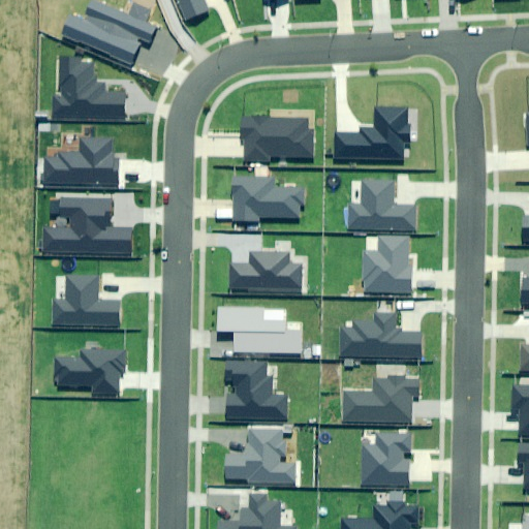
[(178,0),(187,21),(209,11),(204,0),(178,0)]
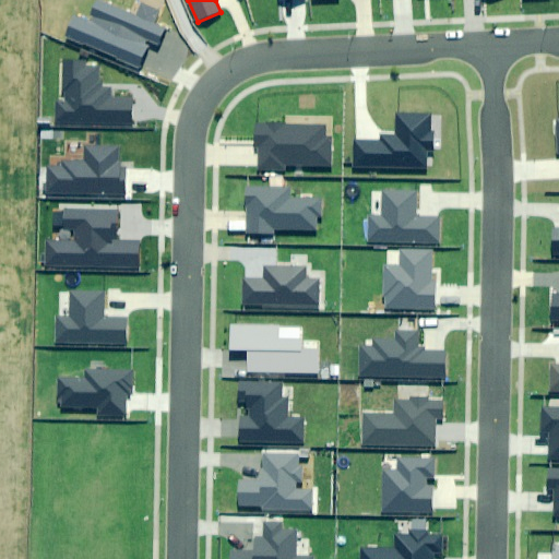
[(76,16),(68,37),(140,69),(151,43),(157,46),(165,28),(152,22),(156,11),(143,6),(138,16),(99,1),(91,22),(76,16)]
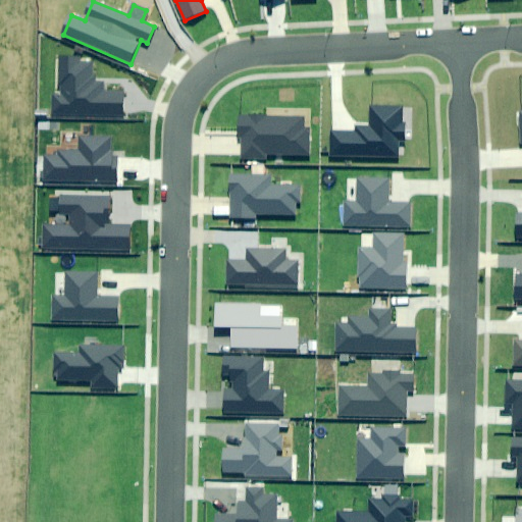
[(55,94),(55,115),(122,115),(123,91),(102,91),(102,83),(93,83),(93,64),(79,63),(79,57),(61,57),(61,94),(55,94)]
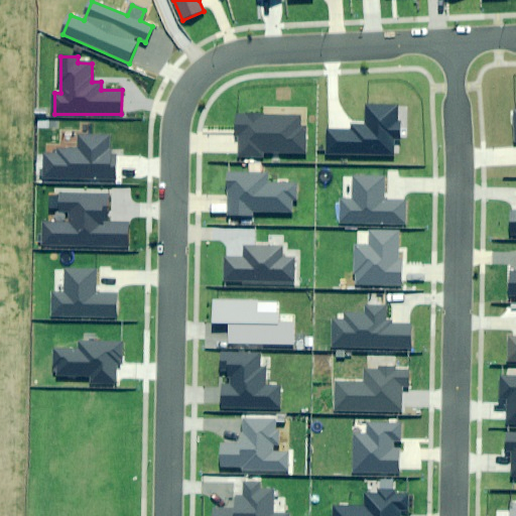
[(328,131),(328,154),(394,155),(394,139),(398,139),(399,120),(398,120),(398,105),(366,105),(366,126),(354,126),(354,132),(328,131)]
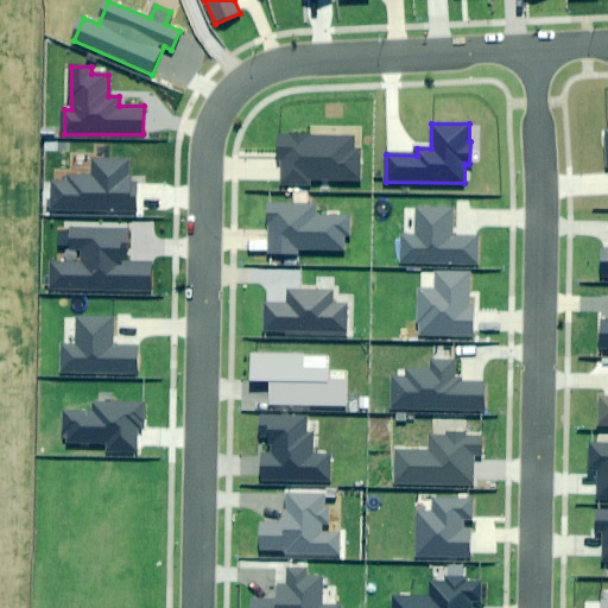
[(352,135),(279,134),(279,157),(283,157),(283,184),(311,184),(311,179),(360,179),(360,149),(352,149),(352,135)]
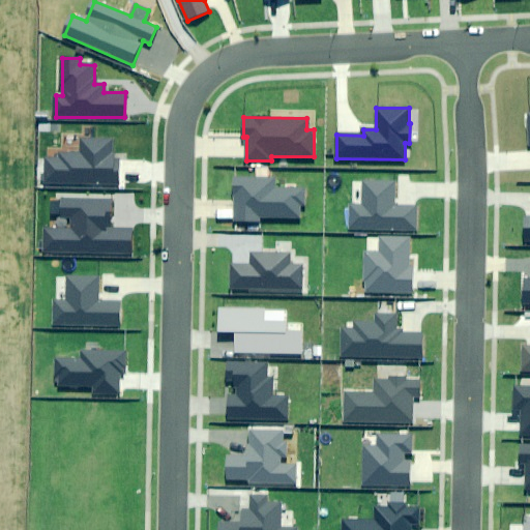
[(45,159),(45,183),(118,184),(118,159),(111,159),(111,140),(82,140),(82,153),(60,153),(60,159),(45,159)]
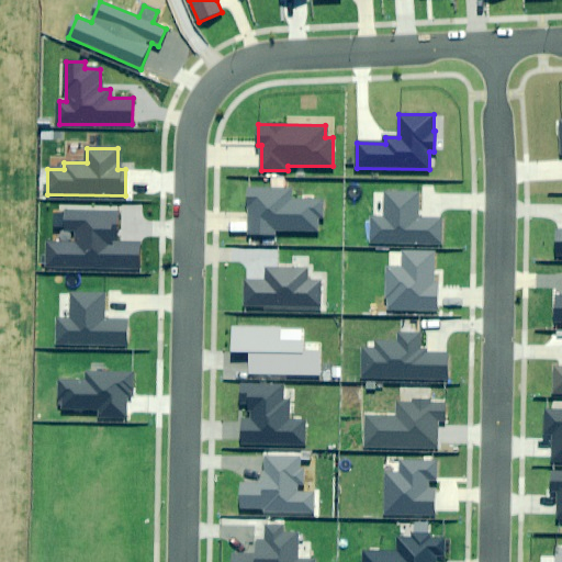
[(291,189),(248,189),(248,234),(276,234),(276,232),(317,232),(317,216),(323,216),(324,200),(291,200),(291,189)]
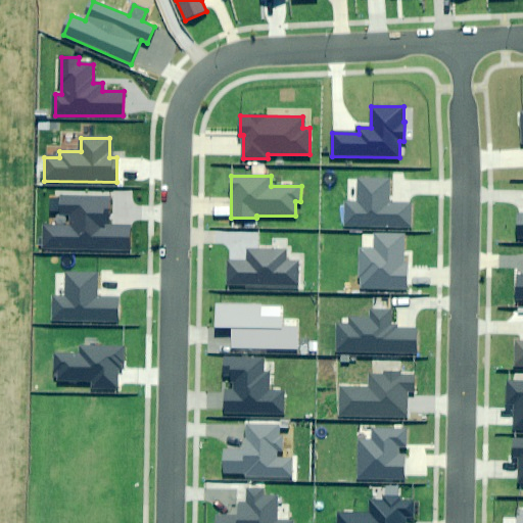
[(345,202),(345,226),(410,227),(410,203),(389,202),(389,180),(360,179),(359,203),(345,202)]
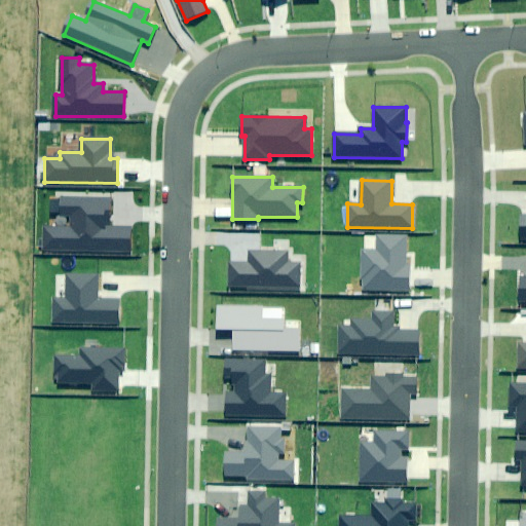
[(110,196),(61,196),(61,215),(71,215),(71,227),(44,227),(43,252),(130,253),(130,227),(110,227),(110,196)]
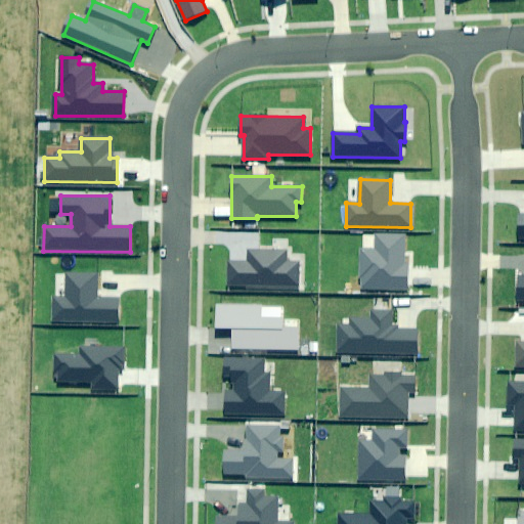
[(361,250),(361,291),(407,291),(407,258),(402,258),(402,235),(377,234),(377,250),(361,250)]
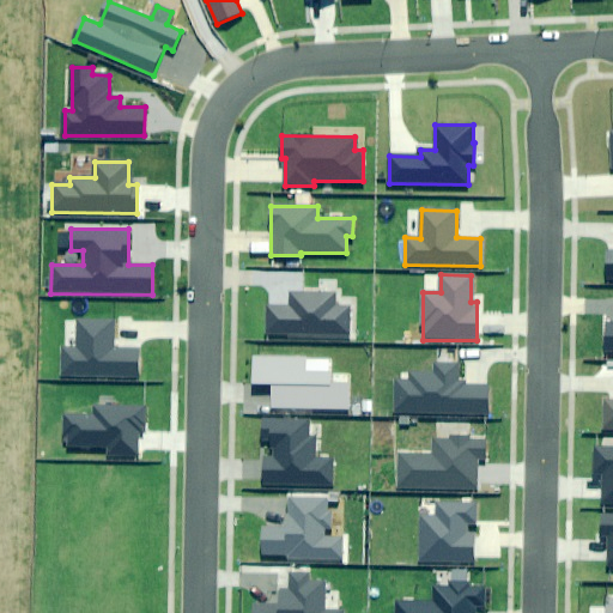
[(267,307),(267,335),(350,337),(350,307),(334,307),(334,293),(291,292),(291,307),(267,307)]
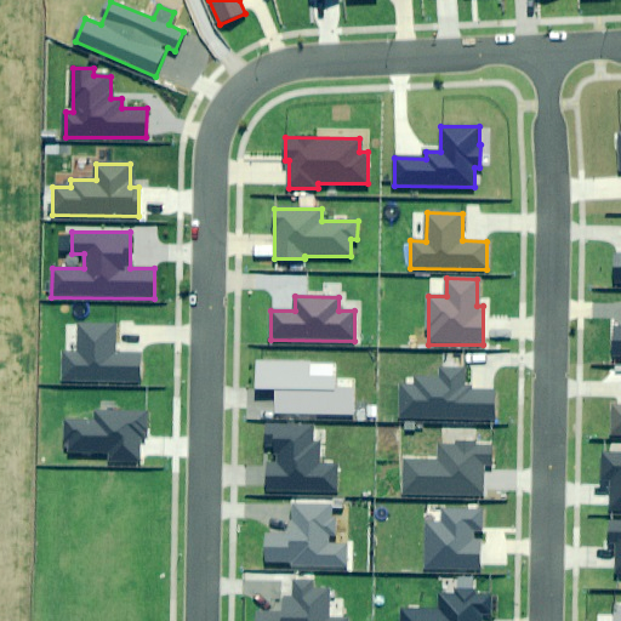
[(78,351),(66,351),(66,382),(141,382),(141,353),(115,353),(115,324),(78,323),(78,351)]
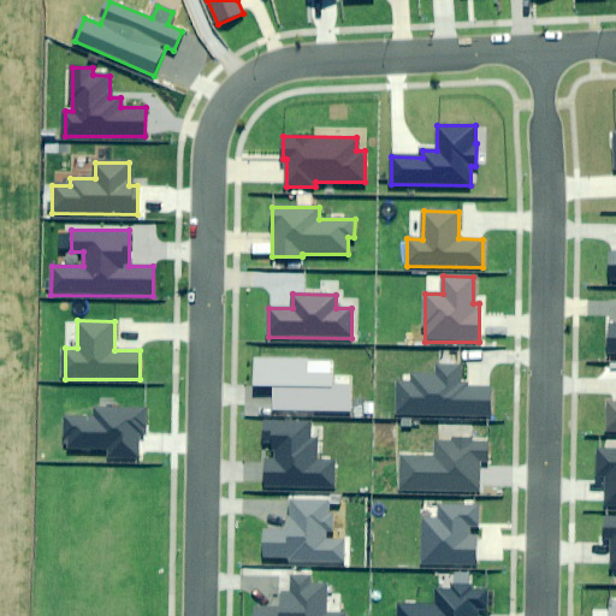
[(332,359),(254,359),(254,385),(273,385),(273,409),(351,410),(351,381),(331,381),(332,359)]
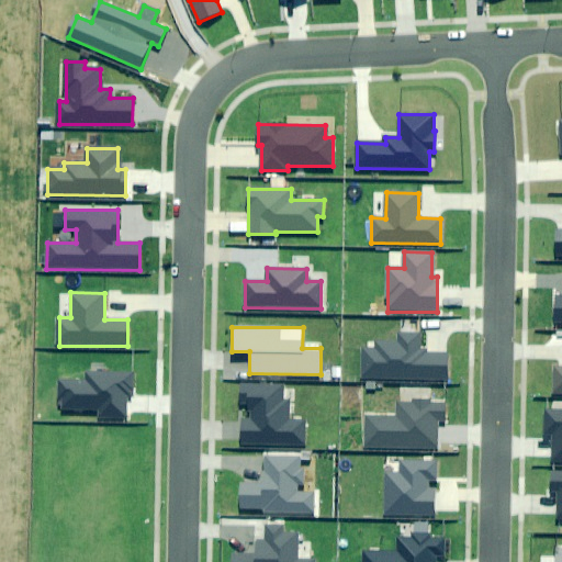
[(361,349),(361,379),(447,379),(447,353),(420,353),(420,334),(398,334),(398,343),(375,343),(375,349),(361,349)]
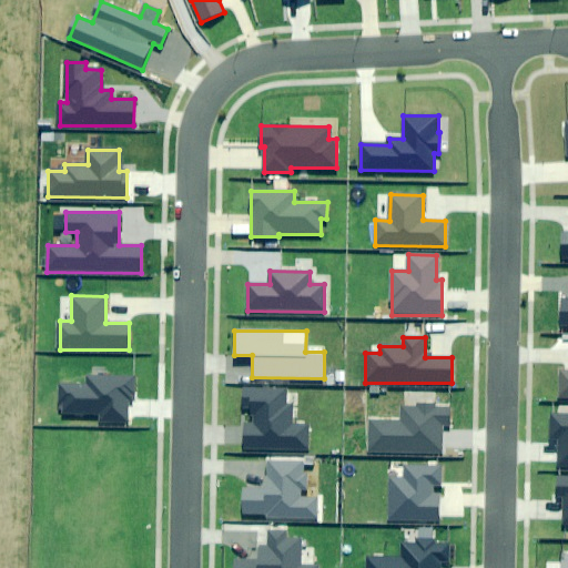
[(89,383),(59,383),(59,414),(99,414),(99,423),(127,423),(128,399),(134,399),(134,375),(89,375),(89,383)]
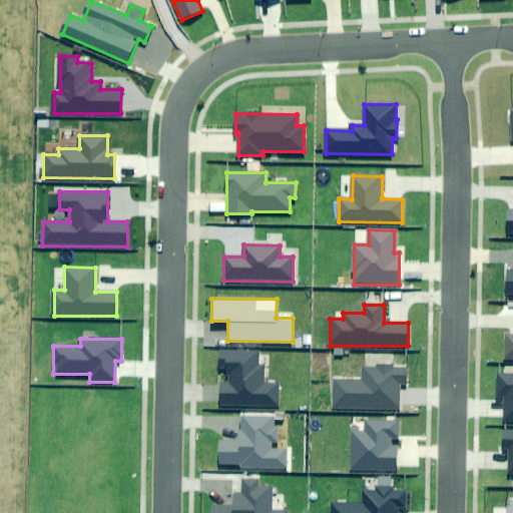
[(259,350),(219,350),(219,370),(229,370),(229,383),(219,383),(219,407),(278,407),(279,384),(265,384),(265,365),(259,365),(259,350)]
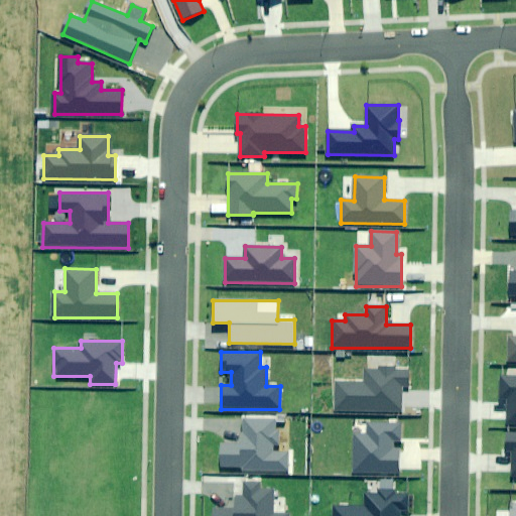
[(336,383),(336,411),(399,411),(400,385),(408,386),(408,371),(395,371),(395,367),(379,367),(379,371),(365,370),(365,383),(336,383)]
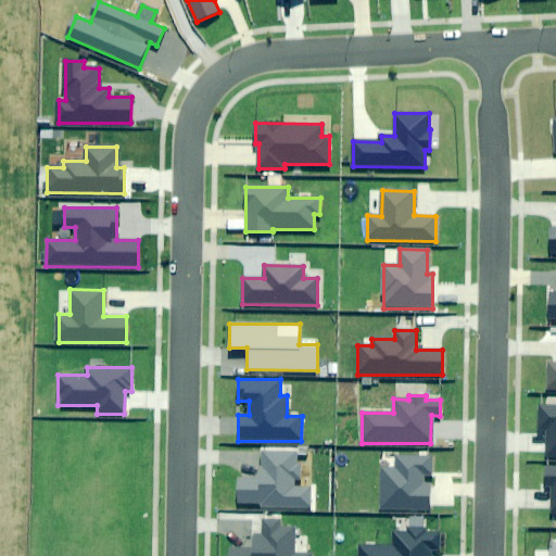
[(555,405),(540,405),(539,427),(546,427),(546,457),(555,457),(555,405)]
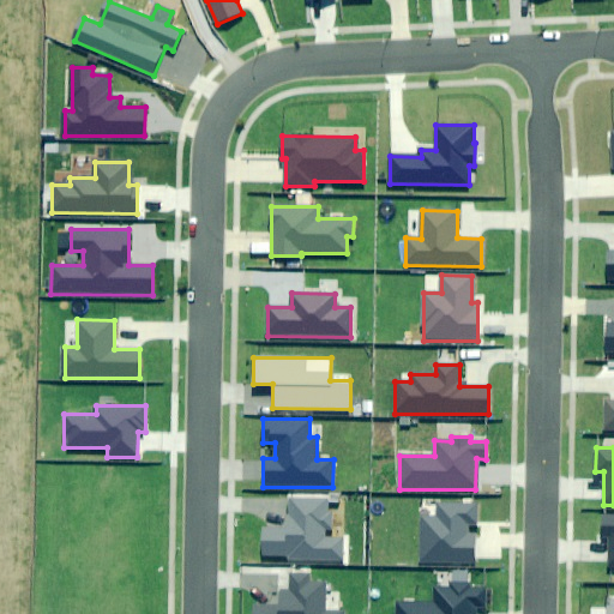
[(264,528),(264,557),(288,557),(288,561),(342,561),(342,537),(326,537),(326,499),(289,499),(289,528),(264,528)]
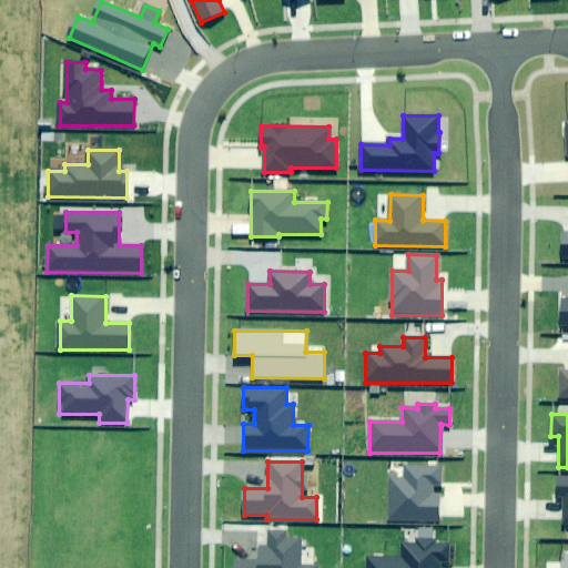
[(391,477),(389,520),(440,521),(440,494),(433,494),(433,484),(440,484),(440,467),(405,467),(405,478),(391,477)]
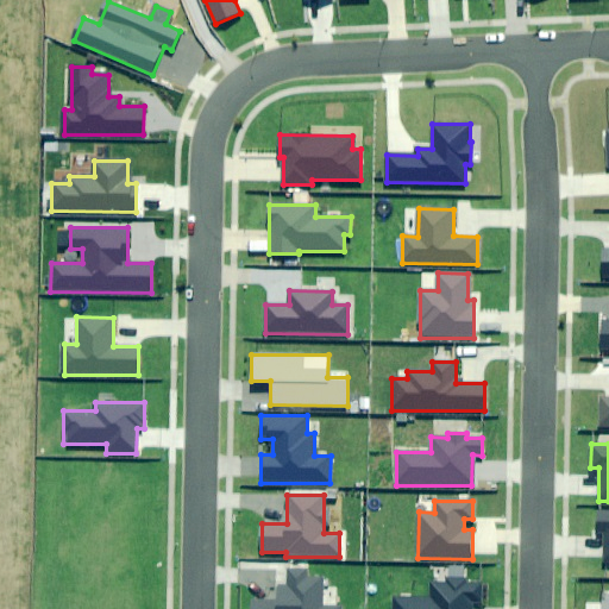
[(608,512),(597,513),(597,531),(606,531),(604,563),(608,563),(608,512)]
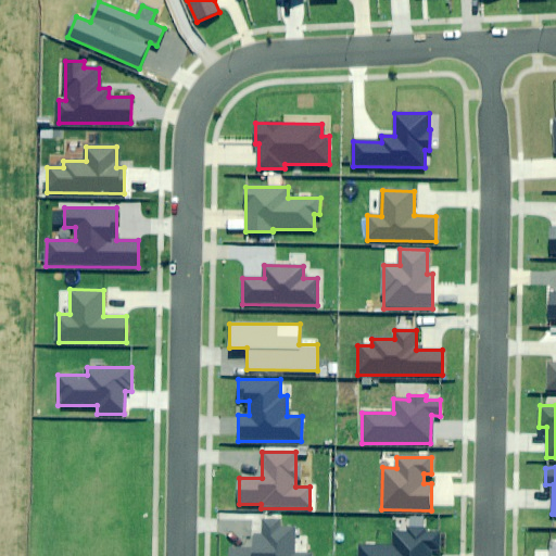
[(229,550),(228,555),(310,555),(311,555),(294,554),(294,529),(280,529),(280,520),(263,520),(263,534),(254,534),(254,550),(229,550)]
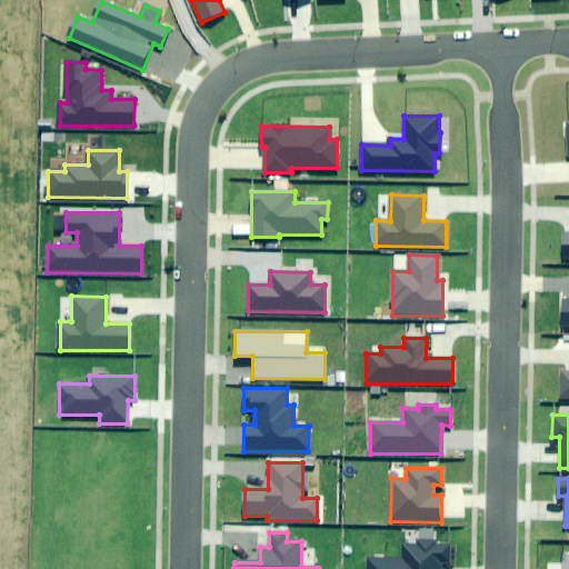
[(368,558),(367,568),(439,568),(440,563),(449,563),(449,545),(436,545),(436,541),(418,540),(418,545),(403,545),(403,558),(368,558)]
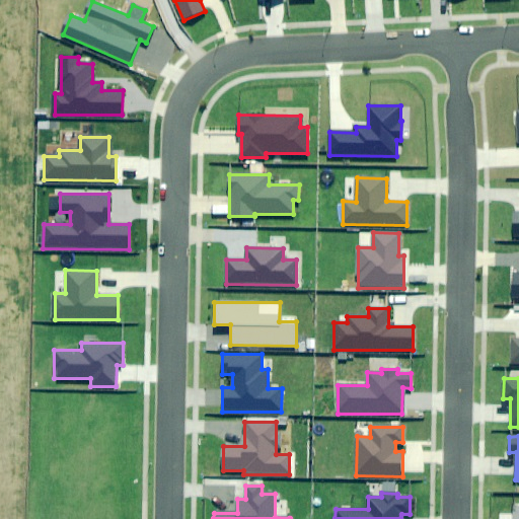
All buildings are outlined.
